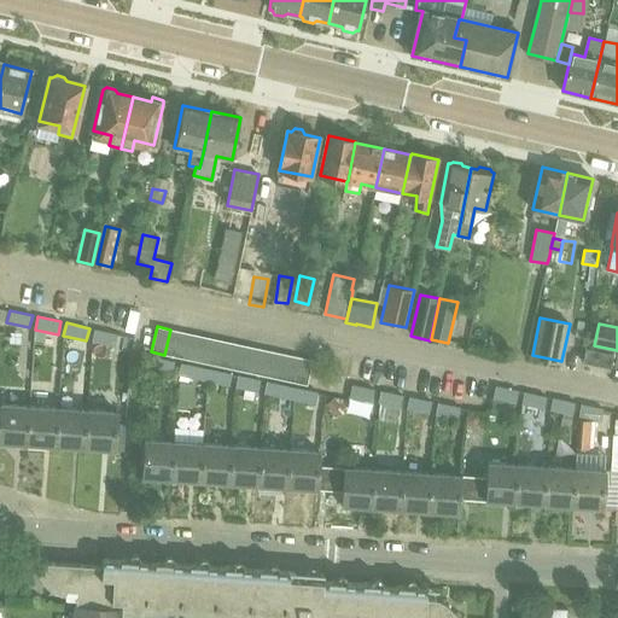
[(115,347),(117,334),(94,330),(92,342),(115,347)]
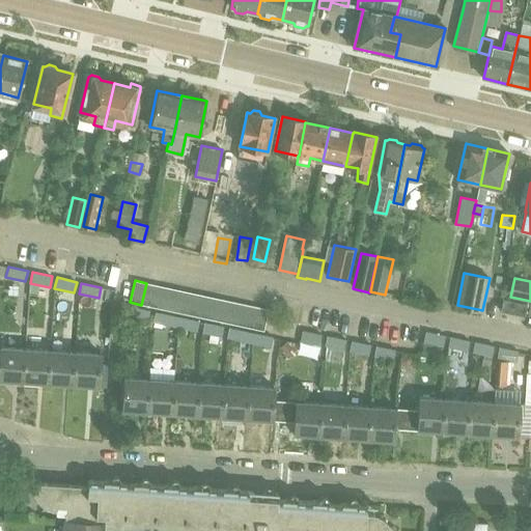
[(146,283),(141,305),(152,307),(158,285),(146,283)]
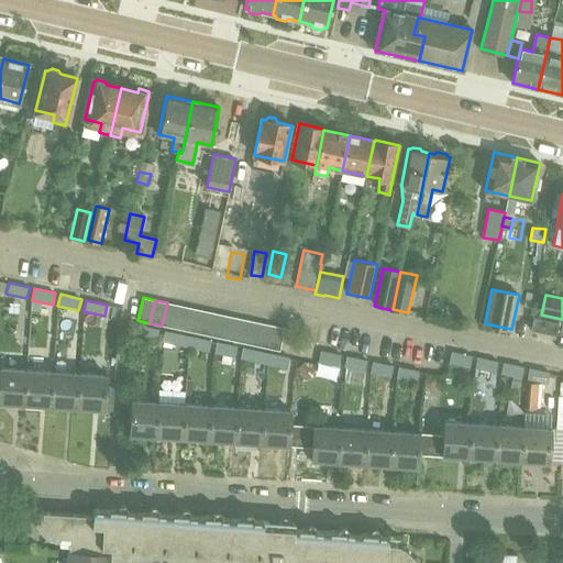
[(167,302),(162,326),(174,328),(178,305),(167,302)]
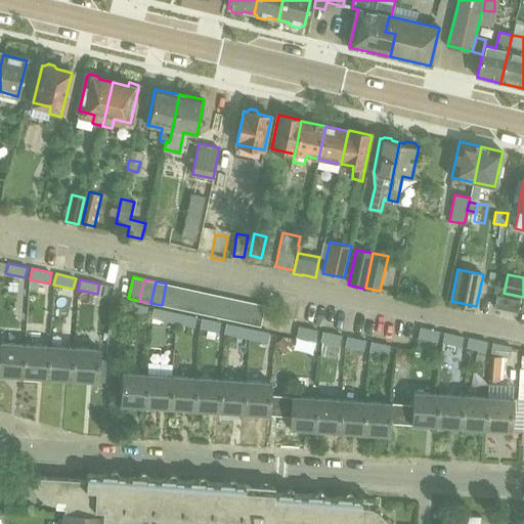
[(166,284),(162,305),(172,308),(177,287),(166,284)]
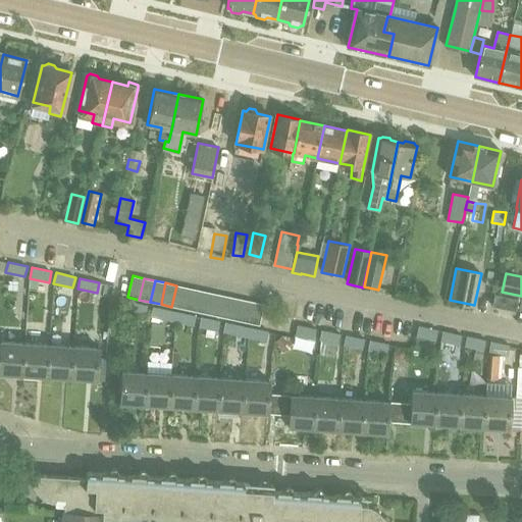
[(176,285),(171,307),(183,309),(188,288),(176,285)]
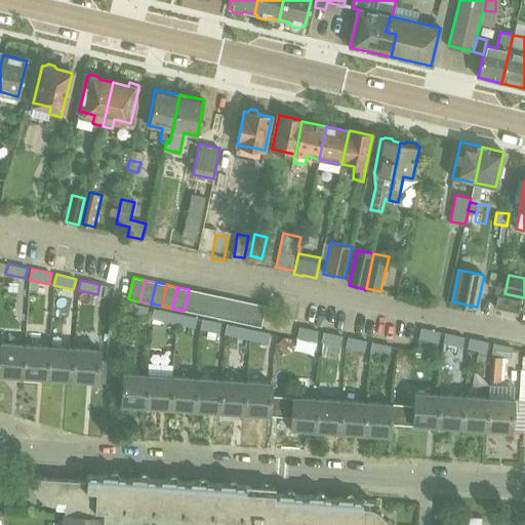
[(189,289),(184,311),(195,313),(200,291),(189,289)]
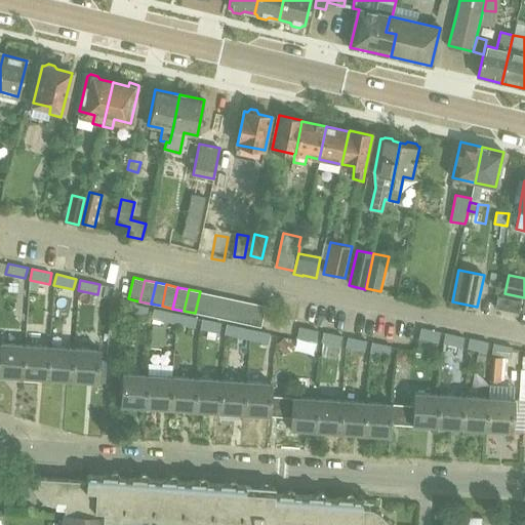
[(200,291),(195,313),(206,315),(210,294),(201,292),(200,291)]
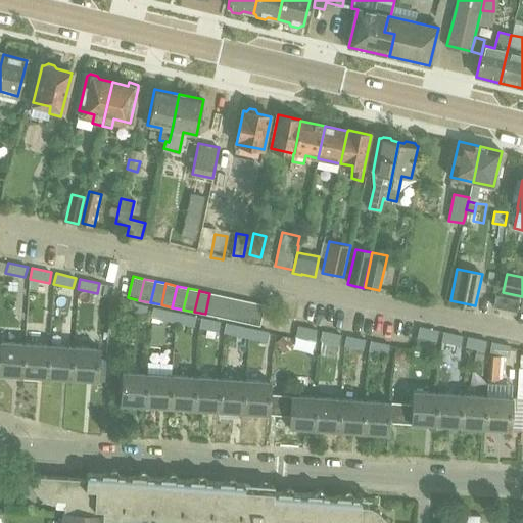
[(209,293),(205,314),(216,317),(221,295),(209,293)]
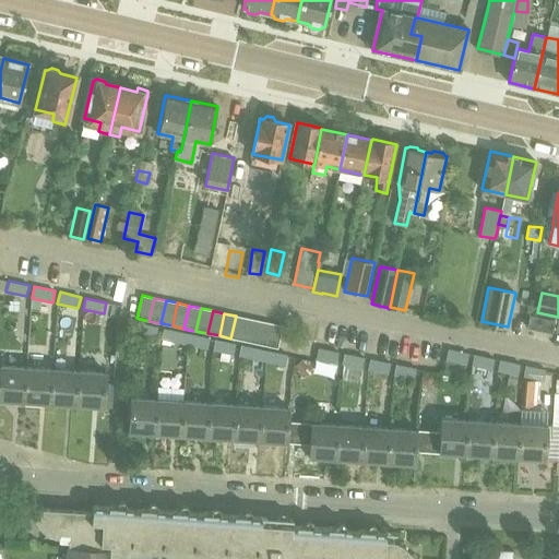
[(552,332),(556,320),(530,314),(527,326),(552,332)]
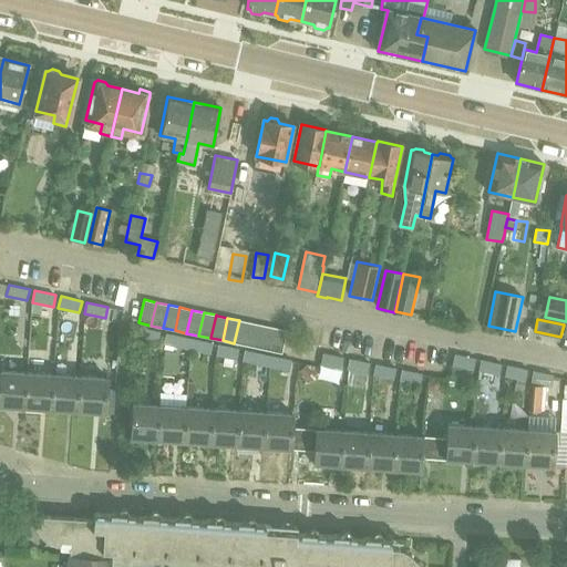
[(239,320),(234,343),(246,346),(251,322),(239,320)]
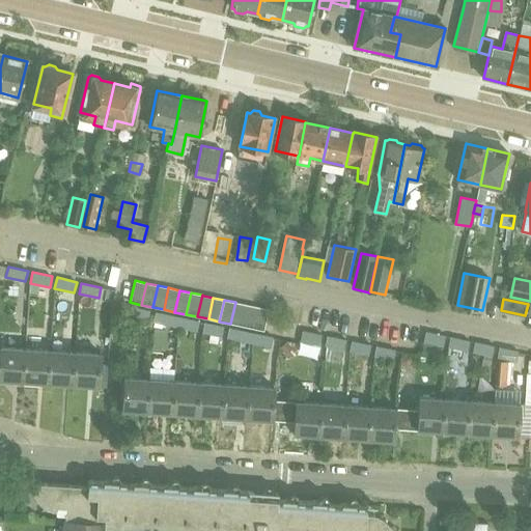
[(235,302),(230,324),(242,326),(247,305),(235,302)]
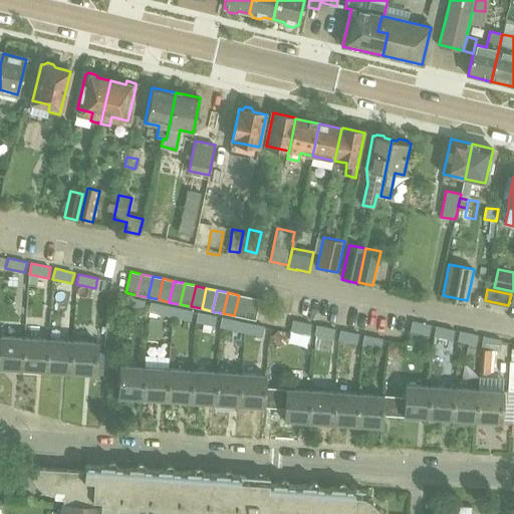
[(239,295),(234,315),(245,318),(249,297),(239,295)]
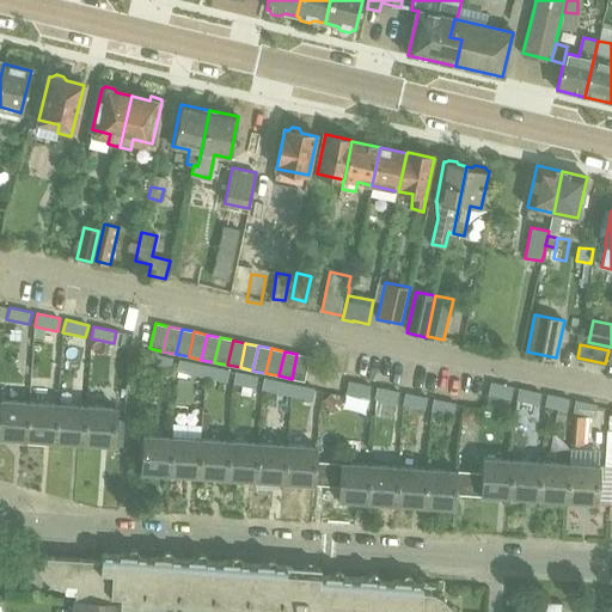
[(171,371),(175,359),(151,354),(148,366),(171,371)]
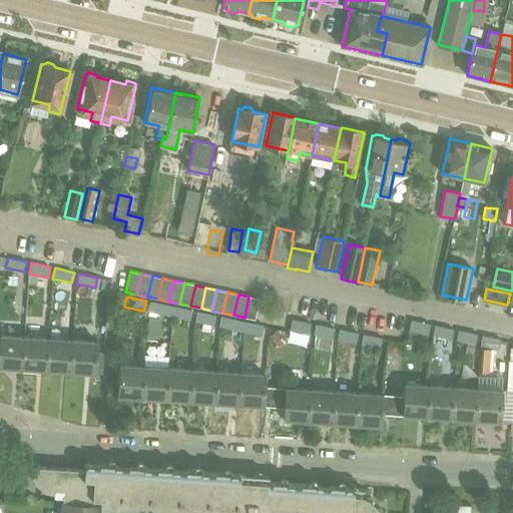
[(248,297),(244,318),(255,320),(260,299),(248,297)]
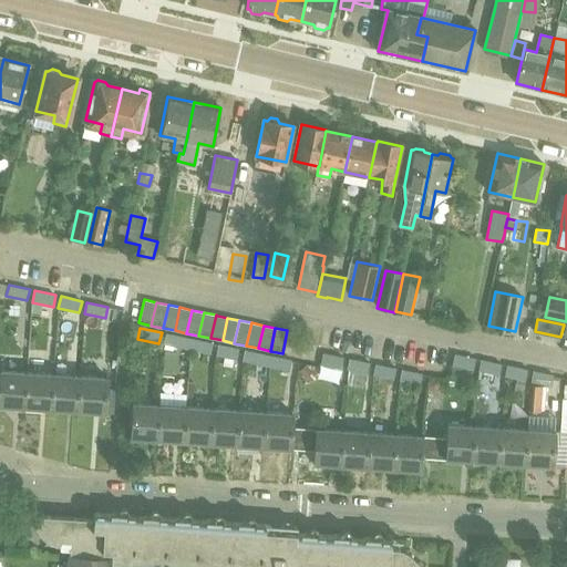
[(185,349),(187,338),(166,333),(164,344),(185,349)]
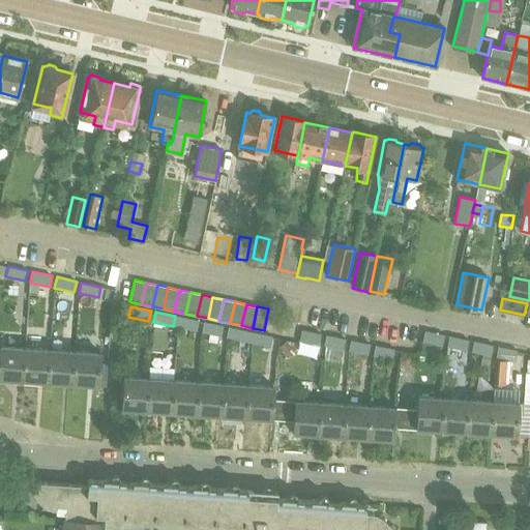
[(198,331),(200,321),(179,317),(177,327),(198,331)]
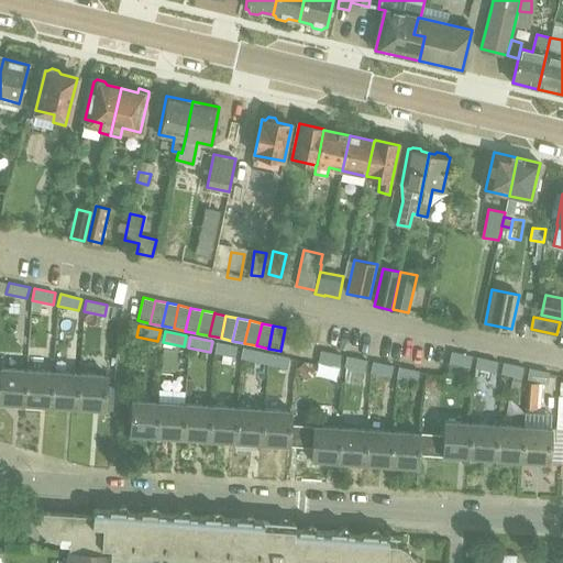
[(235,357),(238,346),(217,342),(214,353),(235,357)]
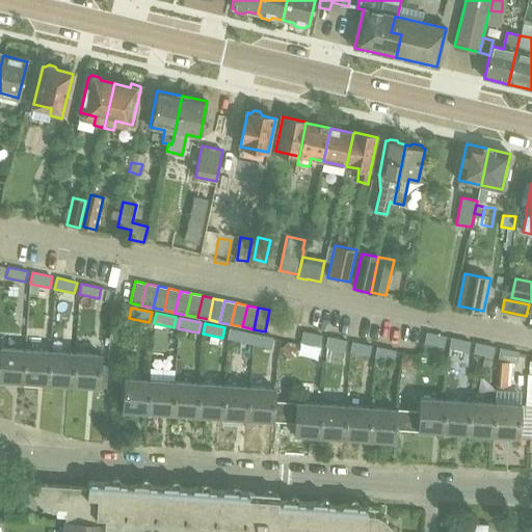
[(247,344),(249,333),(230,328),(228,339),(247,344)]
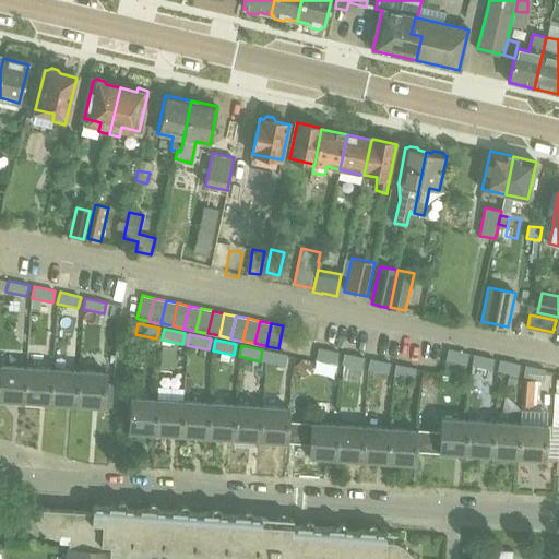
[(337,364),(340,353),(319,347),(316,359),(337,364)]
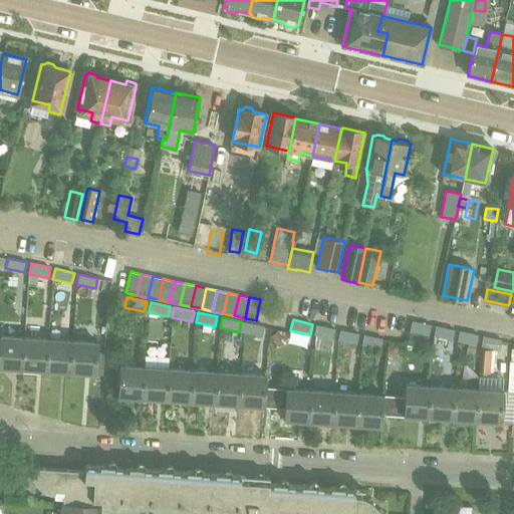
[(412,320),(410,331),(430,335),(432,325),(412,320)]
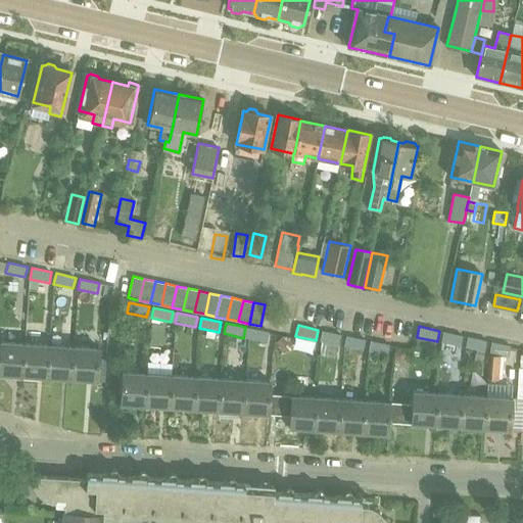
[(268,342),(270,332),(250,328),(248,338),(268,342)]
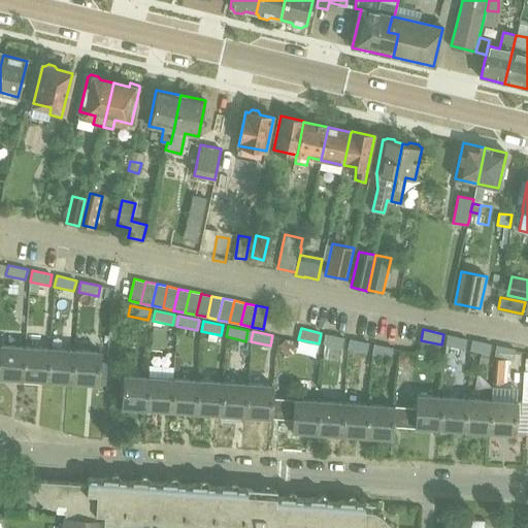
[(342,349),(345,338),(325,334),(323,344),(342,349)]
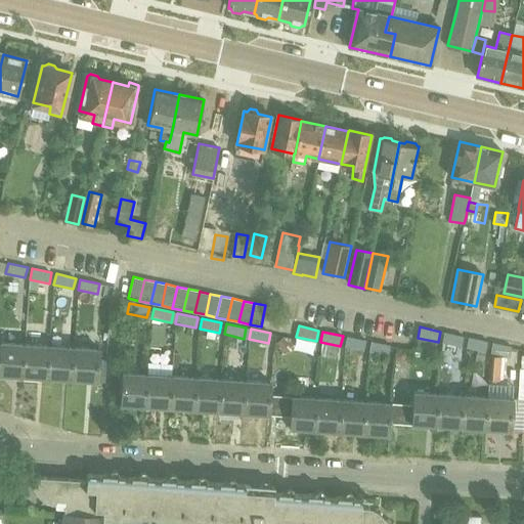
[(462,347),(464,336),(444,333),(442,343),(462,347)]
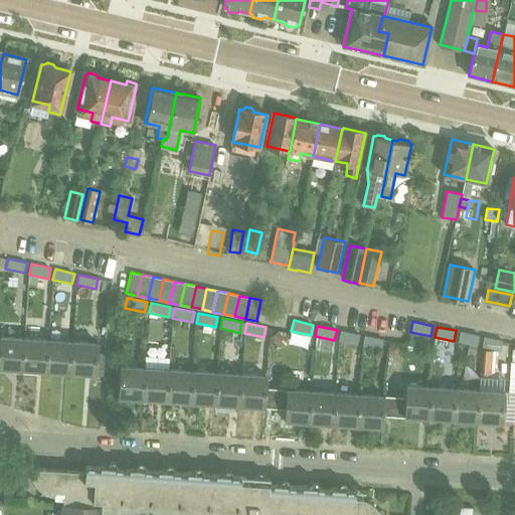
[(358,345),(360,335),(344,331),(342,342),(358,345)]
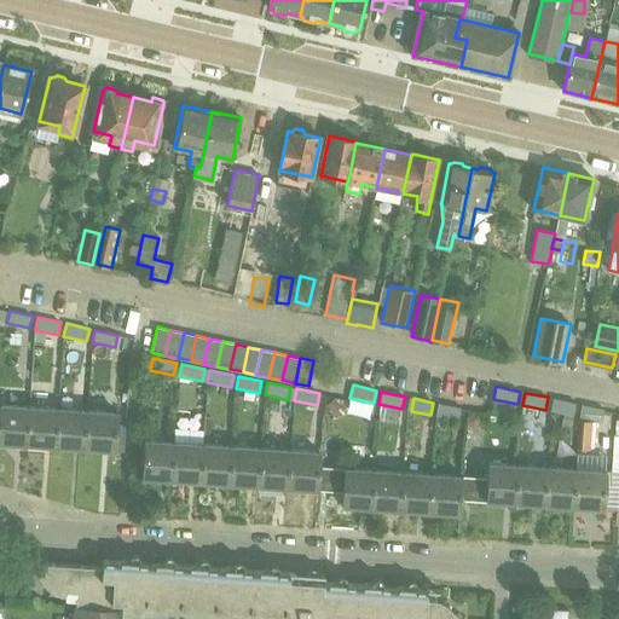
[(574,416),(577,404),(554,398),(550,411),(574,416)]
